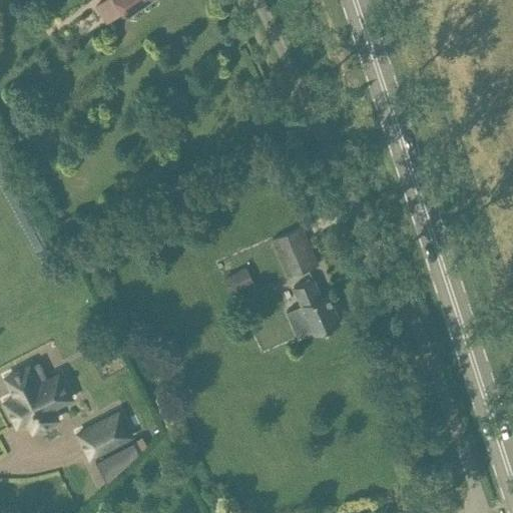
[(102,0),(95,5),(107,23),(121,13),(125,18),(151,0),(102,0)]
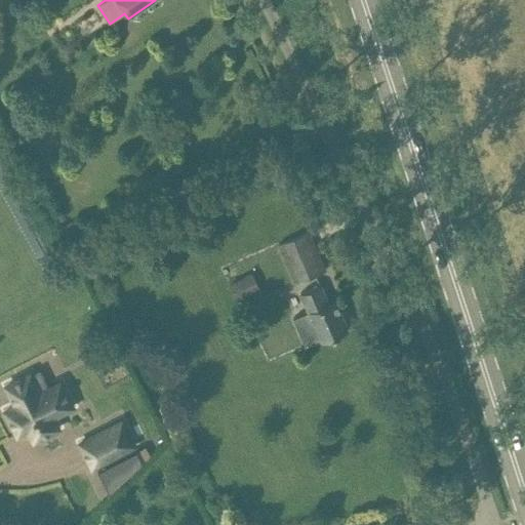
[(295,283),(326,270),(310,232),(279,245),(295,283)]
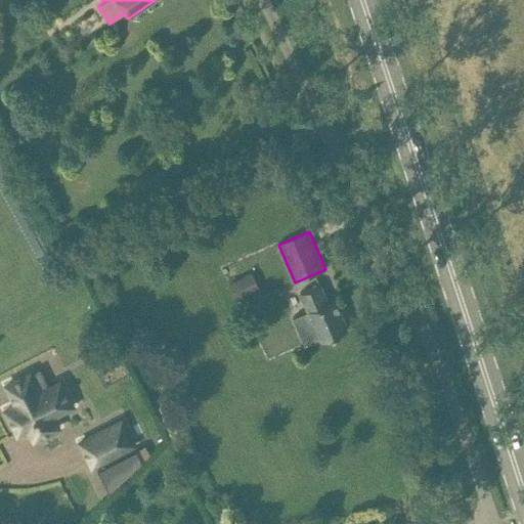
[(242,274),(235,262),(221,268),(227,281),(242,274)]
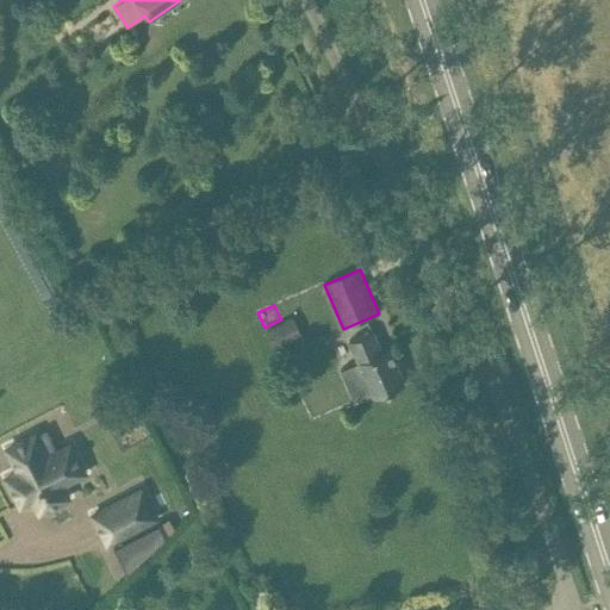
[(383,349),(374,330),(349,341),(359,361),(341,369),(355,402),(374,393),(375,394),(405,381),(391,347),(383,349)]
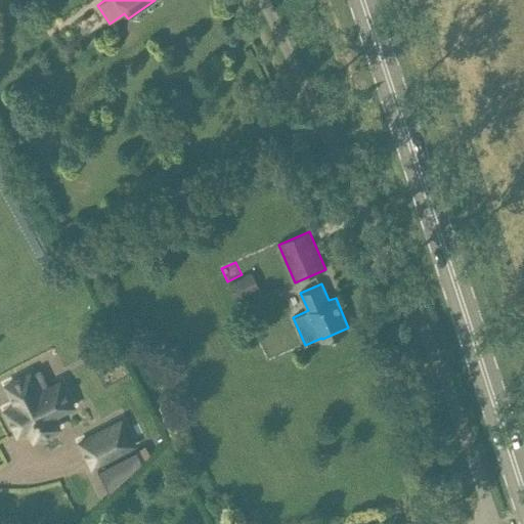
[(23,401),(6,409),(18,433),(29,427),(35,438),(57,426),(52,415),(72,404),(59,382),(49,387),(39,368),(30,373),(12,382),(23,401)]
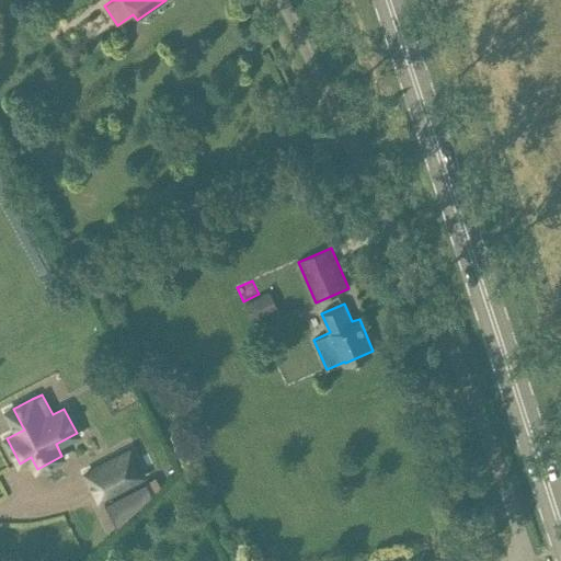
[(86,473),(99,499),(144,476),(129,450),(86,473)]
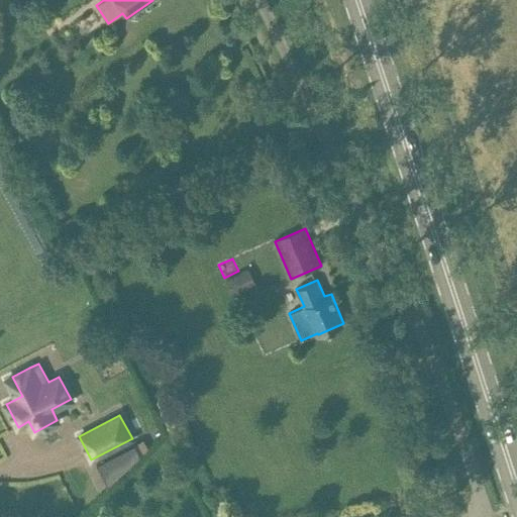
[(133,442),(96,461),(107,484),(139,453),(133,442)]
